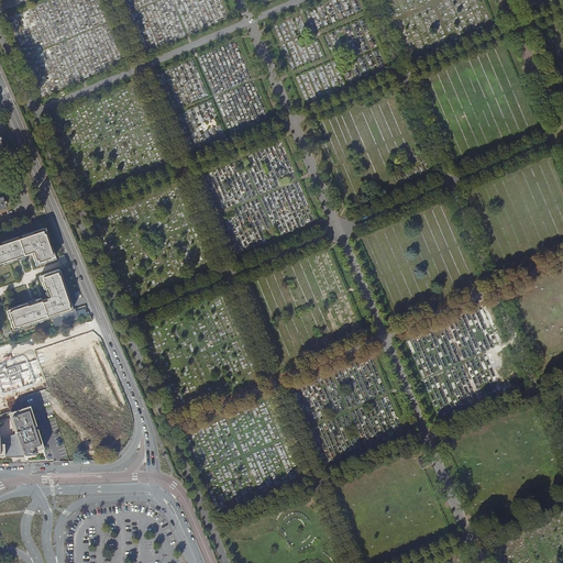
[(56,257),(45,229),(0,244),(0,266),(34,255),(37,264),(56,257)]
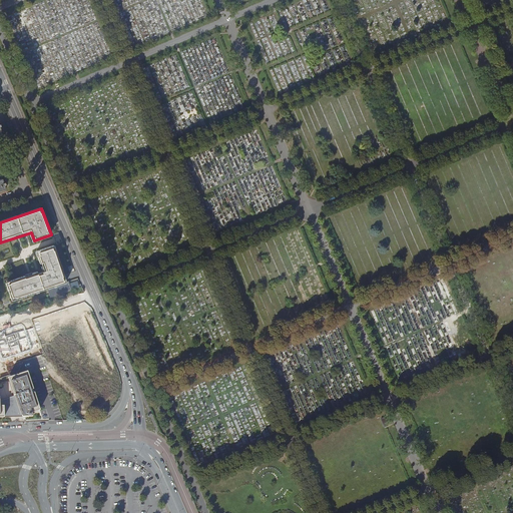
[(66,280),(54,245),(38,249),(46,271),(7,283),(13,301),(66,280)]
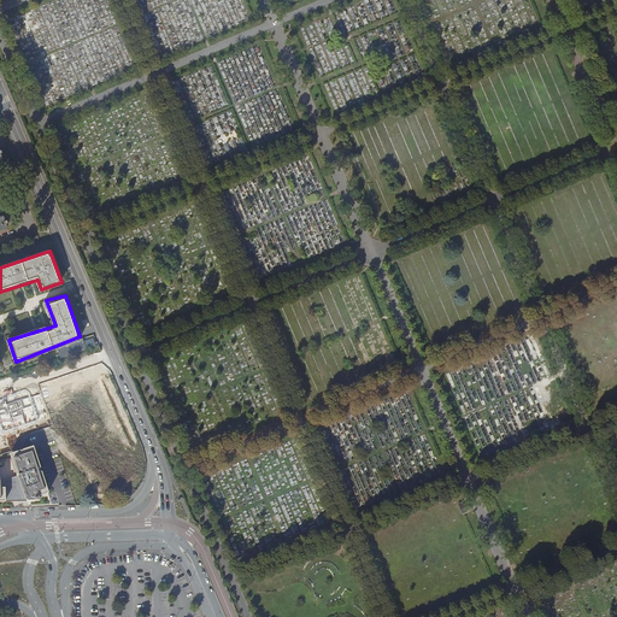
[(39,419),(28,389),(4,397),(3,399),(0,399),(0,424),(1,430),(5,433),(36,423),(39,419)]
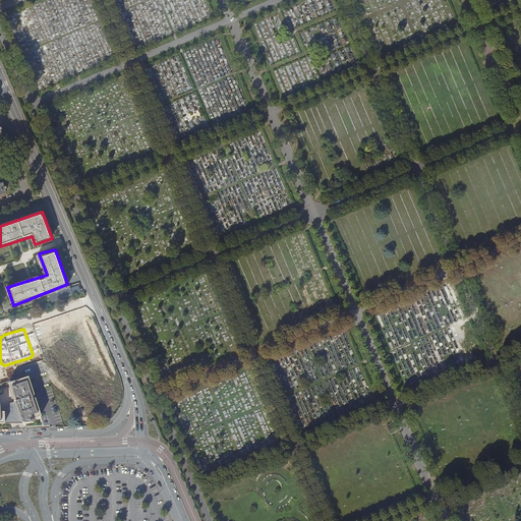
[(31,378),(9,384),(0,387),(0,424),(36,423),(35,420),(43,418),(31,378)]
